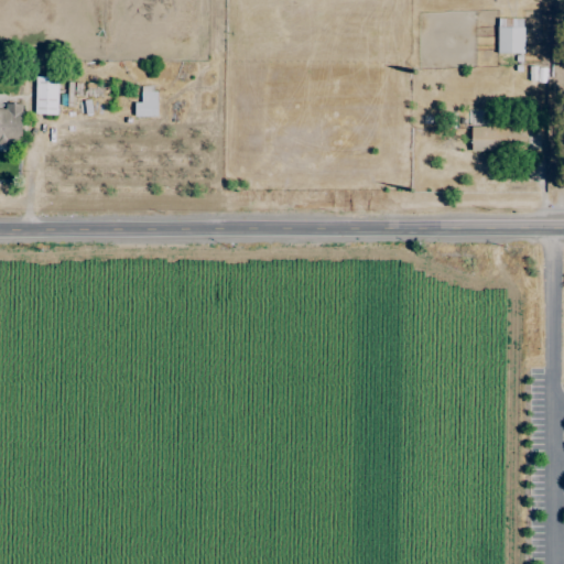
[(496,53),(522,54),(523,19),(497,19),(496,53)]
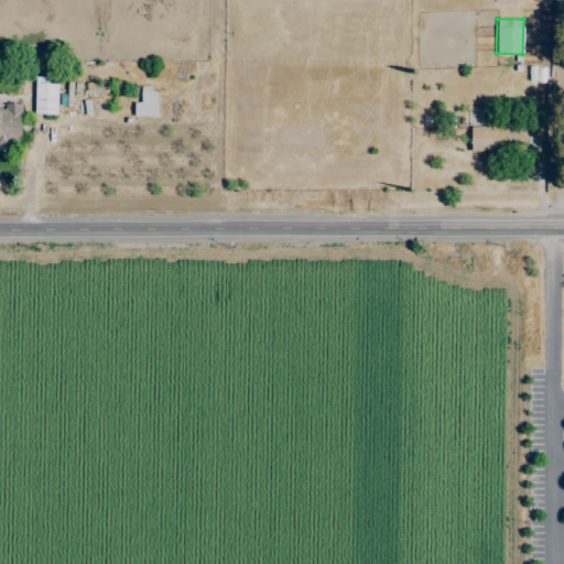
[(56,115),(57,77),(34,77),(34,114),(56,115)]
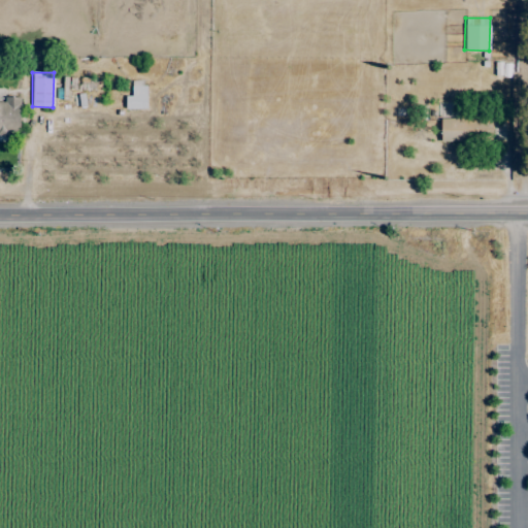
[(125,109),(146,109),(145,80),(131,80),(131,97),(125,97),(125,109)]
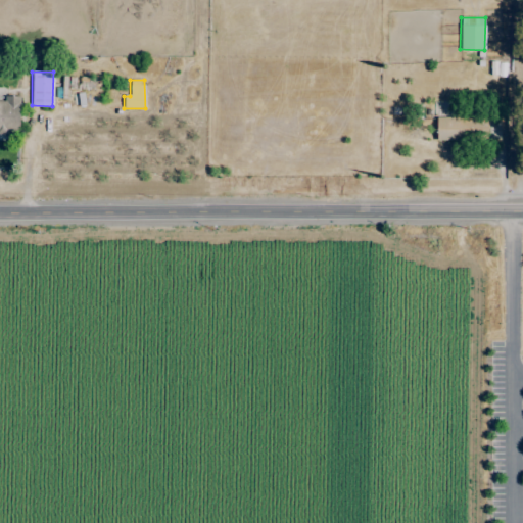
[(0,131),(18,132),(19,96),(4,96),(4,100),(0,100),(0,131)]
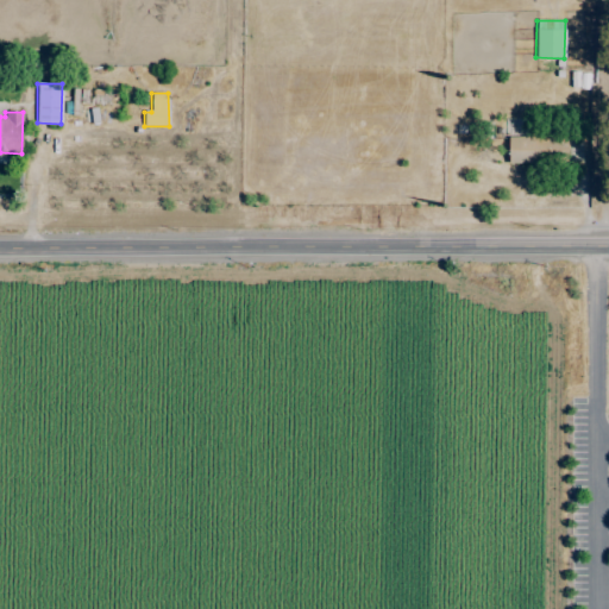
[(507,164),(554,164),(554,137),(507,137),(507,164)]
